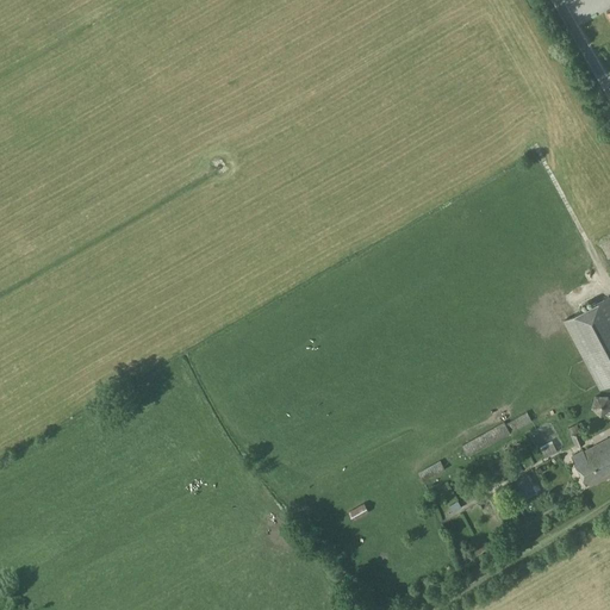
[(564,321),(599,388),(609,383),(609,299),(609,297),(564,321)]
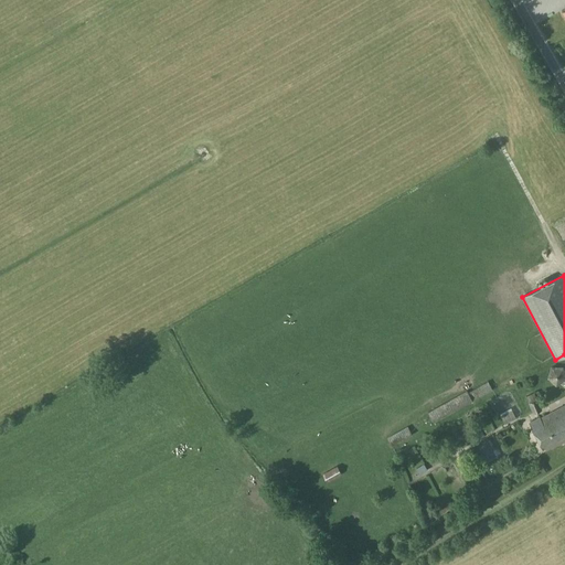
[(564,379),(564,374),(563,366),(551,366),(547,377),(556,385),(564,379)]
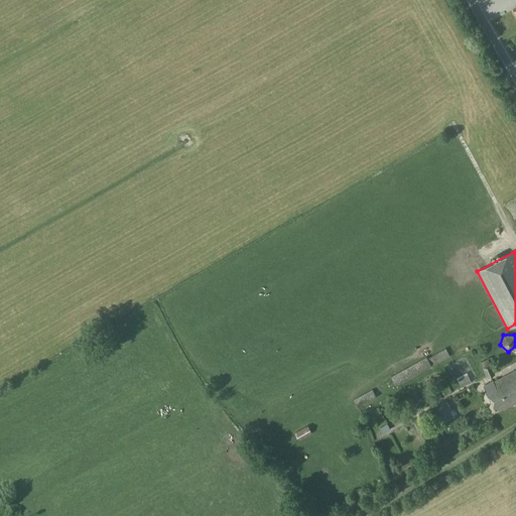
[(445,349),(427,359),(426,357),(391,377),(396,386),(449,357),(445,349)]
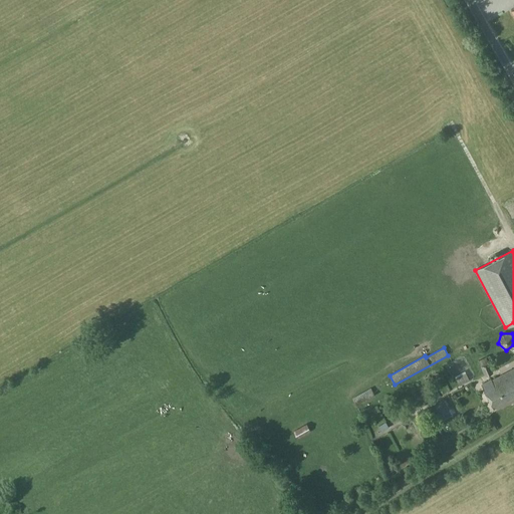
[(493,372),(489,362),(479,366),(484,376),(493,372)]
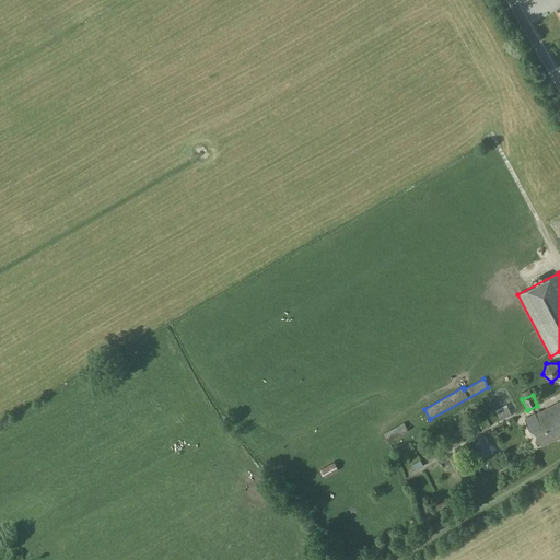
[(544,420),(553,438),(559,433),(559,401),(546,409),(550,417),(544,420)]
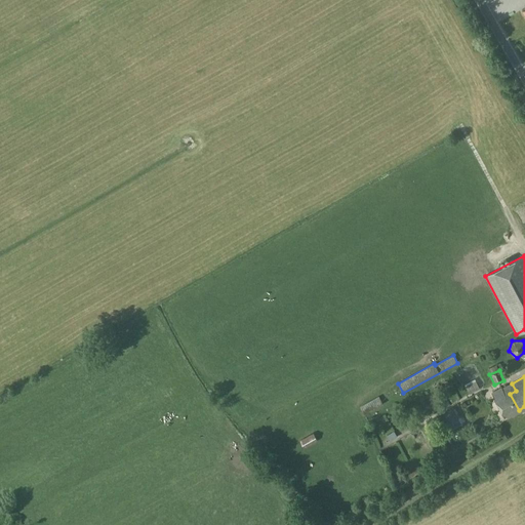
[(470,394),(480,388),(474,378),(465,385),(470,394)]
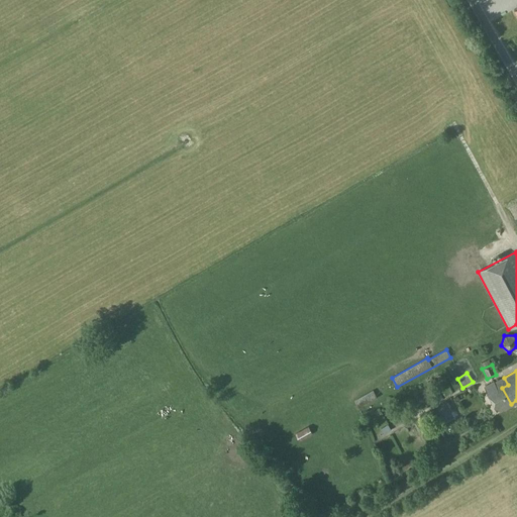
[(511,404),(502,388),(508,385),(504,378),(495,383),(494,382),(486,387),(498,410),(511,404)]
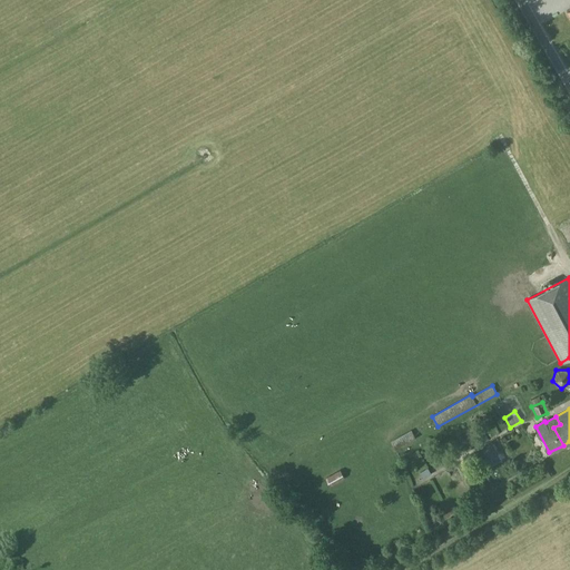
[(395,450),(415,439),(411,430),(391,441),(395,450)]
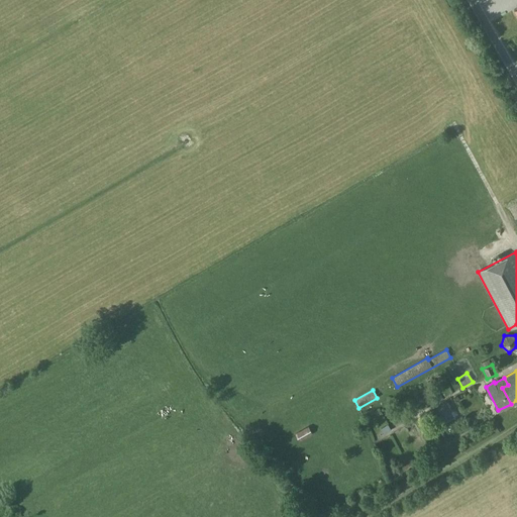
[(444,402),(432,408),(440,424),(452,418),(444,402)]
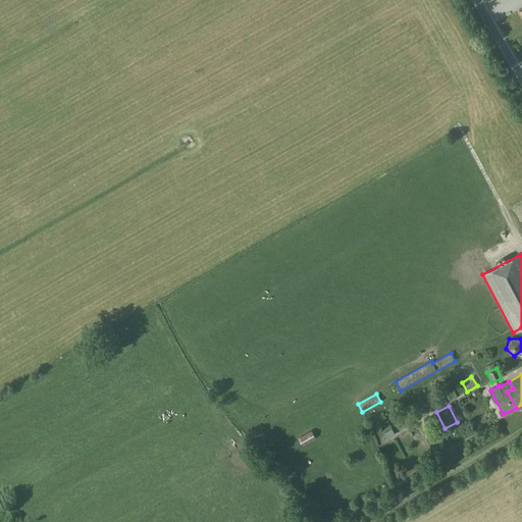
[(302,446),(315,438),(311,430),(298,438),(302,446)]
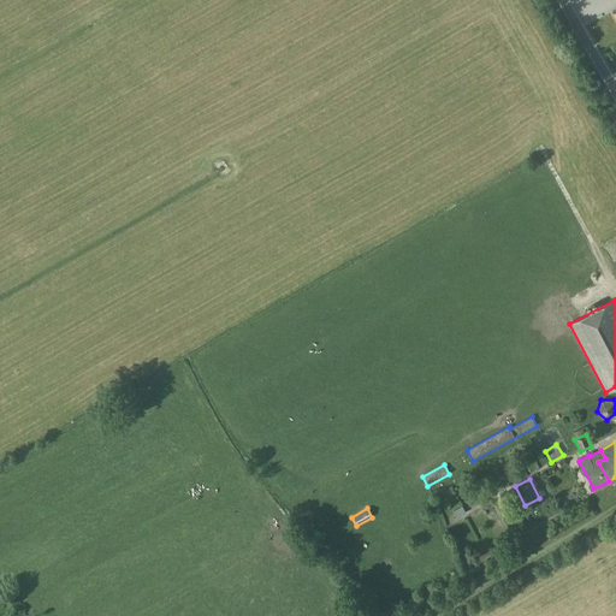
All buildings are outlined.
